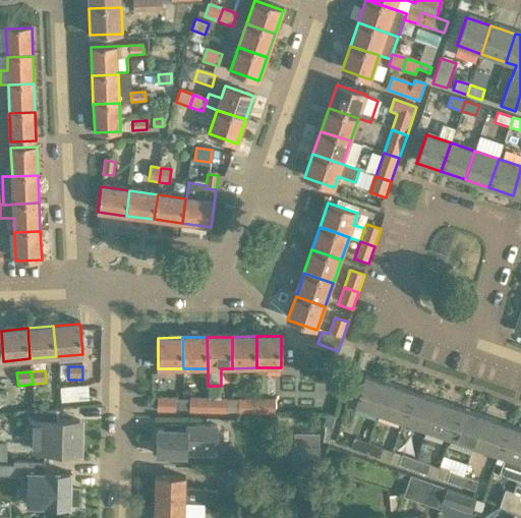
[(354,404),(379,413),(389,385),(364,376),(354,404)]
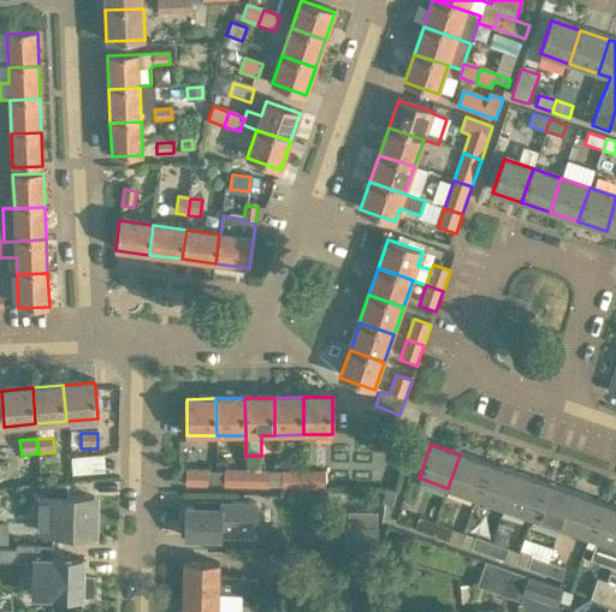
[(489,464),(460,455),(448,488),(477,498),(489,464)]
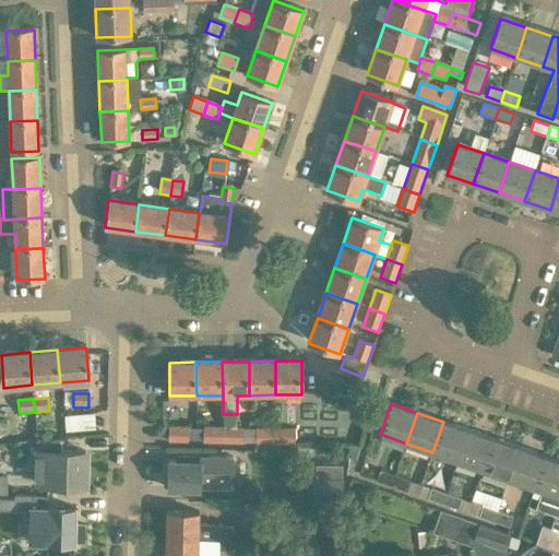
[(66,418),(67,433),(94,430),(93,416),(88,416),(66,418)]
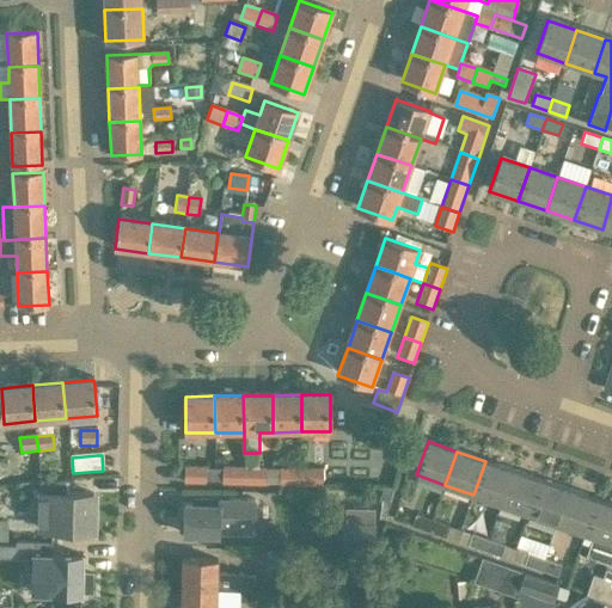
[(513,471),(485,461),(473,495),(502,504),(513,471)]
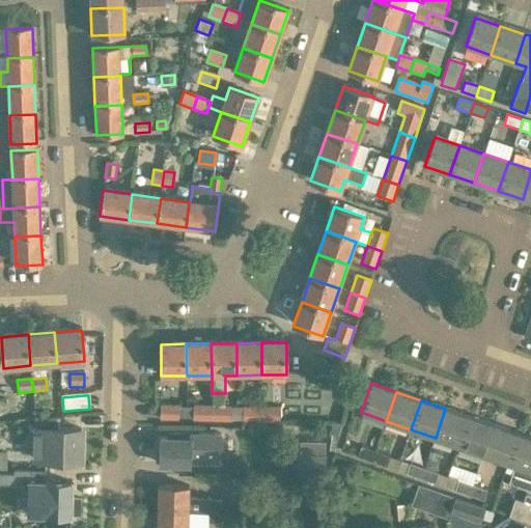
[(161,406),(160,420),(178,421),(178,406),(161,406)]
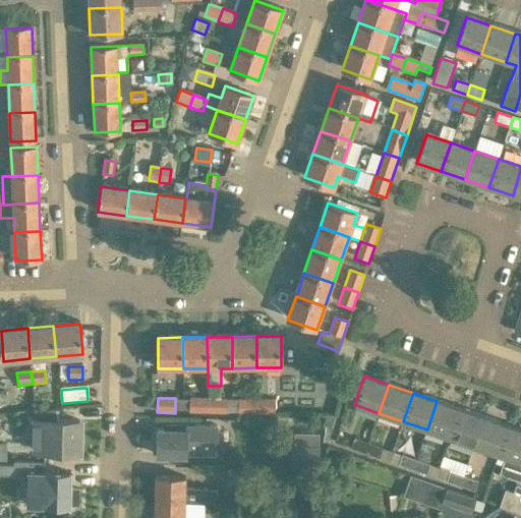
[(189,413),(208,413),(208,399),(190,398),(189,413)]
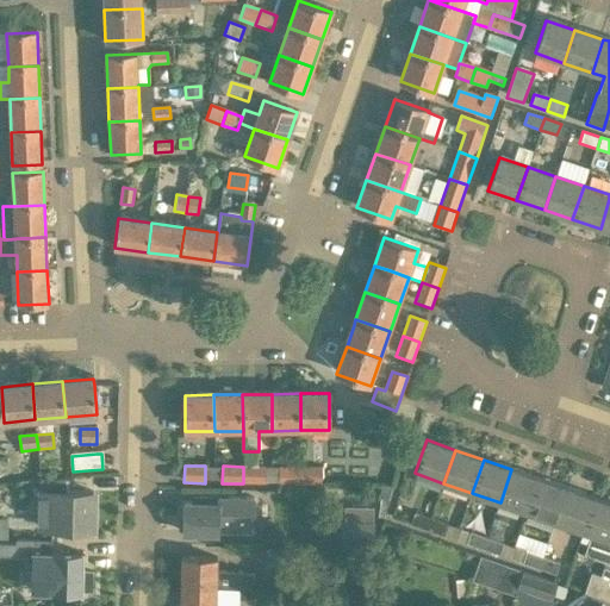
[(243,467),(243,483),(265,485),(265,467),(243,467)]
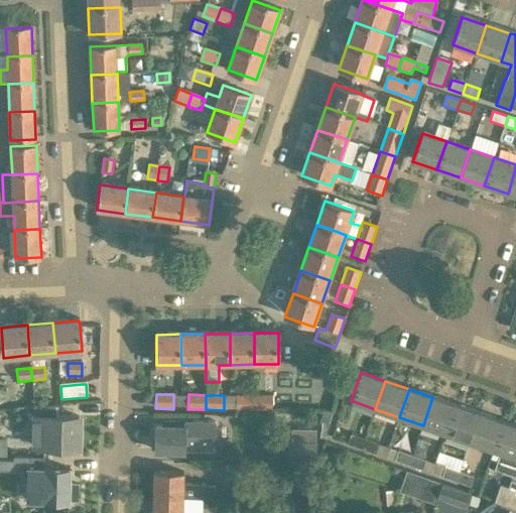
[(236,410),(254,411),(254,396),(236,396),(236,410)]
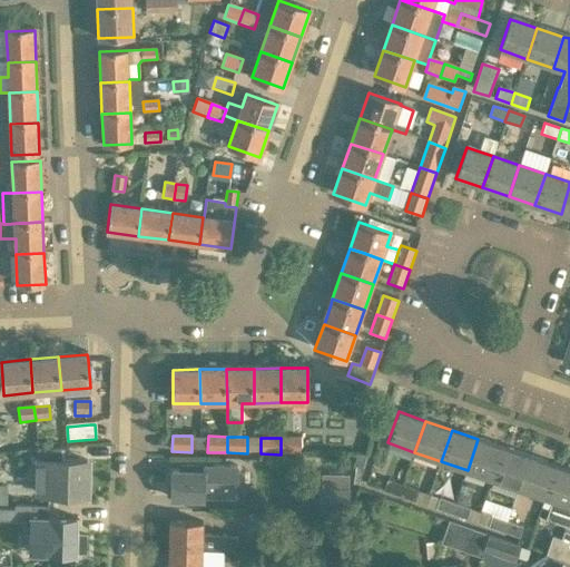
[(301,439),(281,438),(281,455),(301,455),(301,439)]
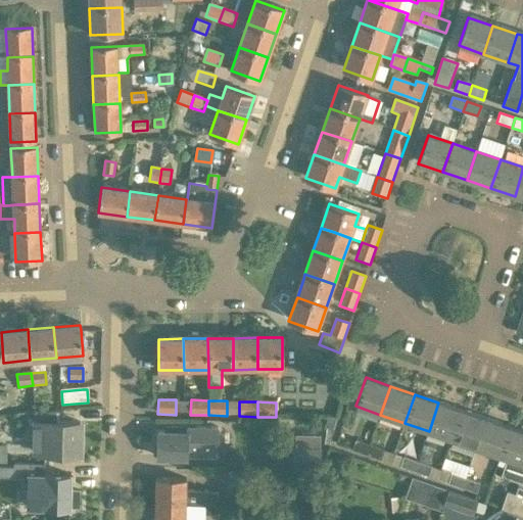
[(463,412),(438,403),(429,431),(453,440),(463,412)]
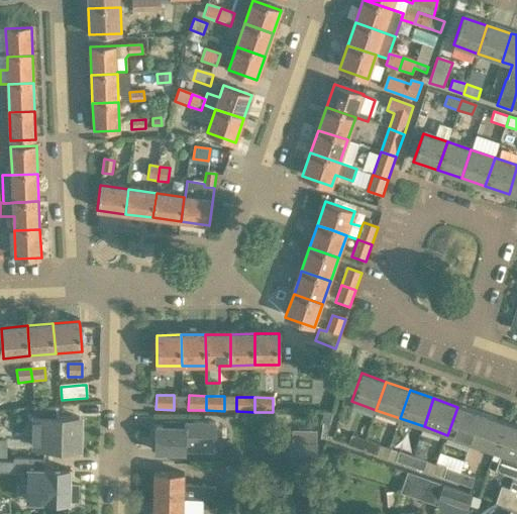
[(35,409),(34,418),(34,447),(43,448),(79,448),(80,419),(56,419),(56,407),(35,409)]
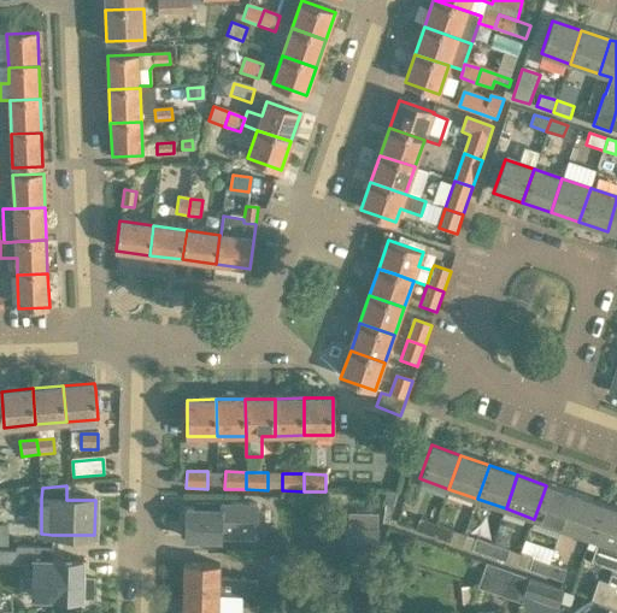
[(575,495),(546,485),(534,519),(563,529),(575,495)]
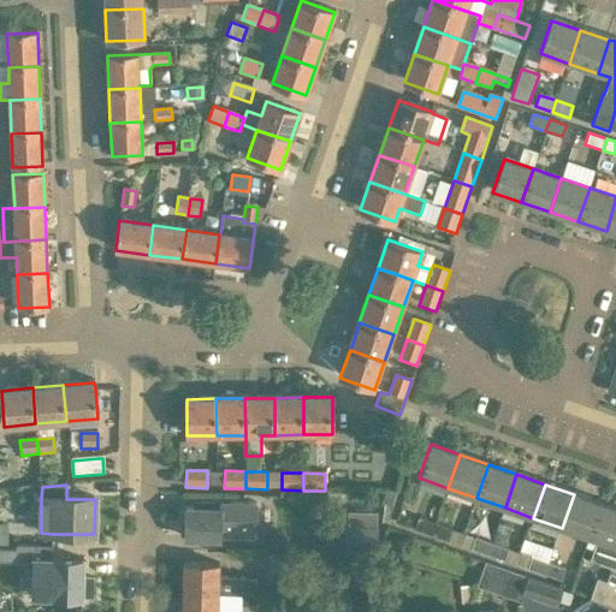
[(603,504),(574,494),(562,528),(591,538),(603,504)]
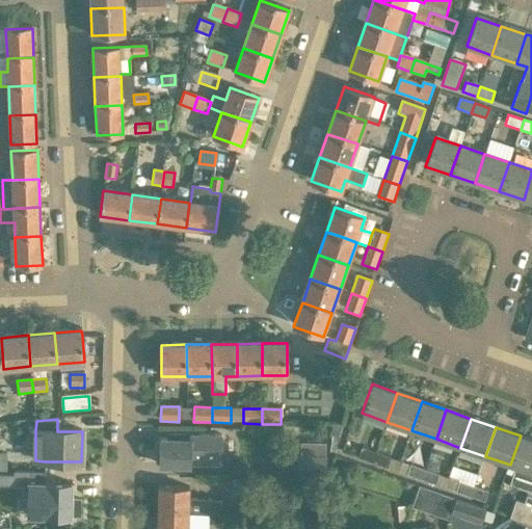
[(508,465),(506,473),(513,476),(509,485),(531,493),(531,440),(521,435),(510,465),(508,465)]
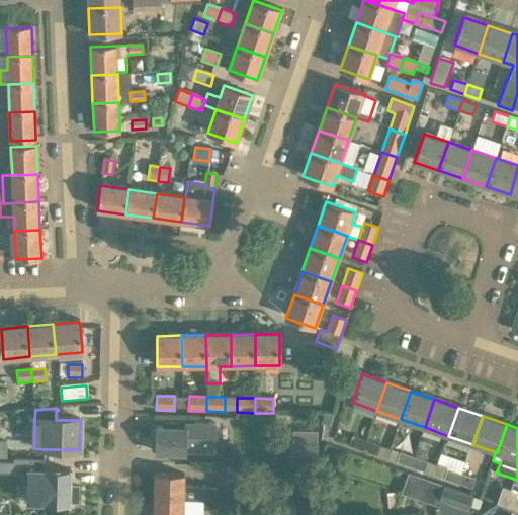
[(152,444),(152,450),(156,452),(156,453),(201,454),(201,445),(214,445),(214,426),(164,425),(164,429),(157,429),(156,442),(152,444)]
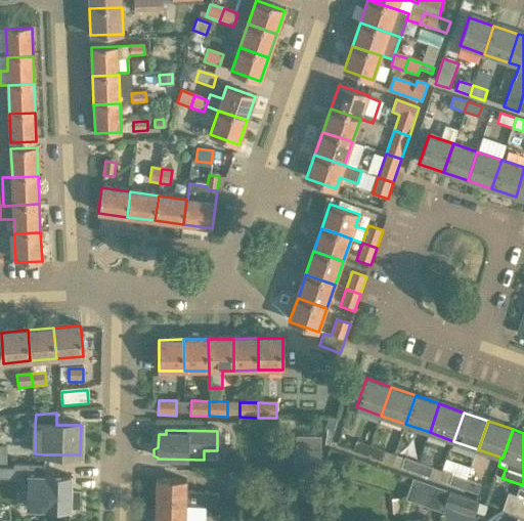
[(296,436),(296,449),(320,450),(320,436),(296,436)]
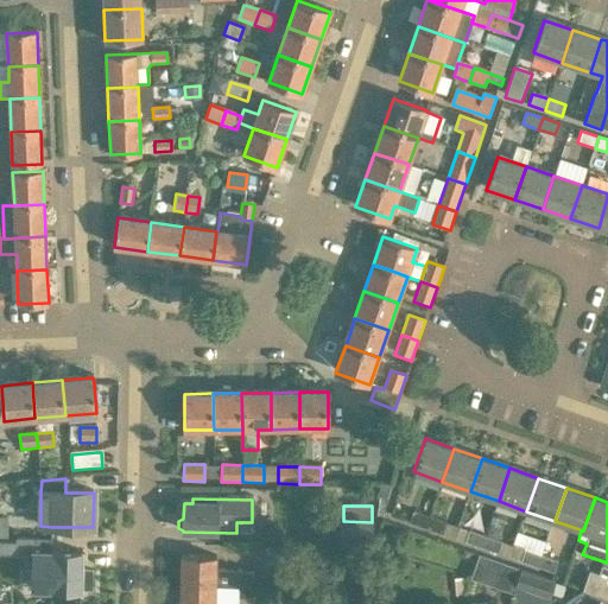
[(412,512),(409,523),(426,529),(431,519),(413,513),(412,512)]
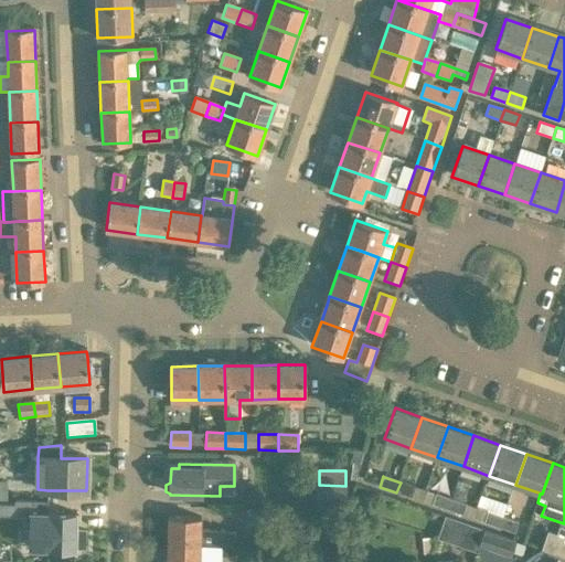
[(401,483),(396,492),(413,498),(416,487),(401,483)]
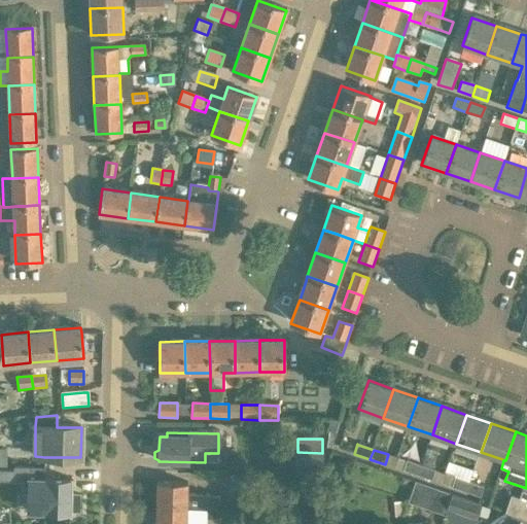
[(408,461),(403,472),(419,477),(422,466),(408,461)]
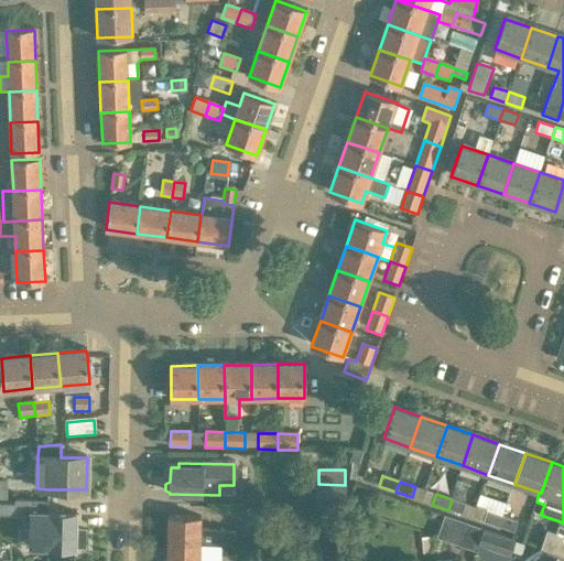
[(452,499),(448,510),(464,516),(467,505),(452,499)]
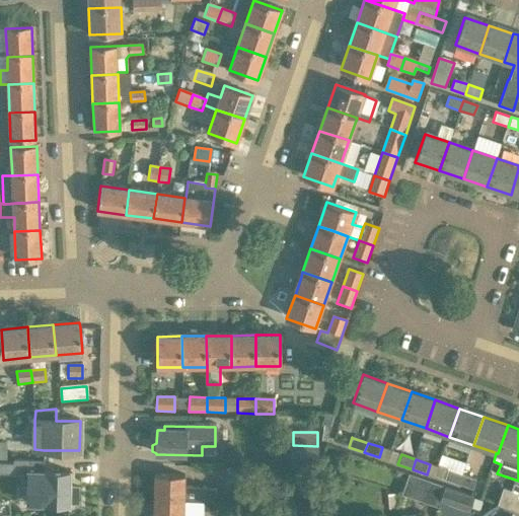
[(0,463),(0,473),(28,474),(27,504),(69,505),(69,504),(77,504),(77,488),(69,488),(69,472),(44,471),(44,461),(13,460),(13,463),(0,463)]
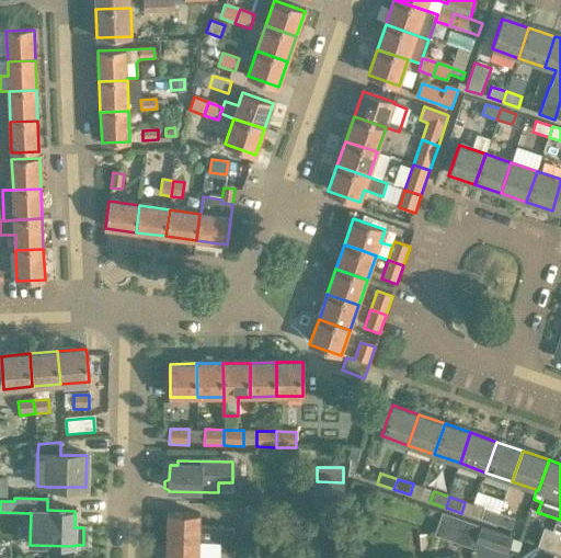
[(484,510),(481,520),(496,525),(500,515),(503,507),(502,505),(488,501),(484,510)]
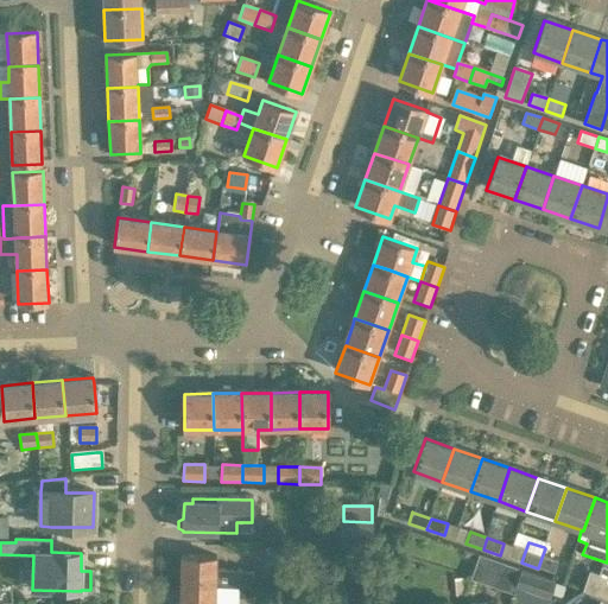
[(518,570),(480,555),(470,580),(513,595),(518,570)]
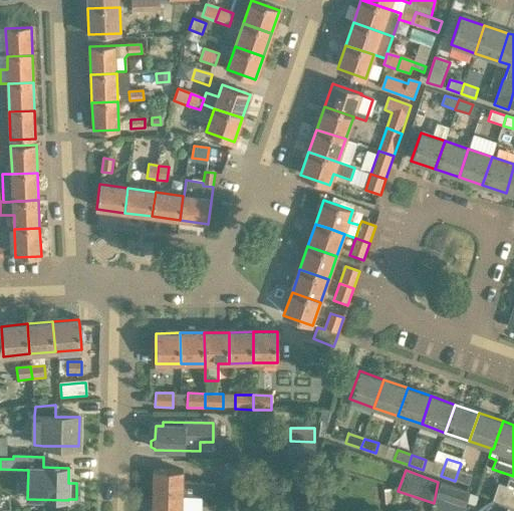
[(154,495),(214,496),(214,482),(183,482),(183,472),(154,471),(154,495)]
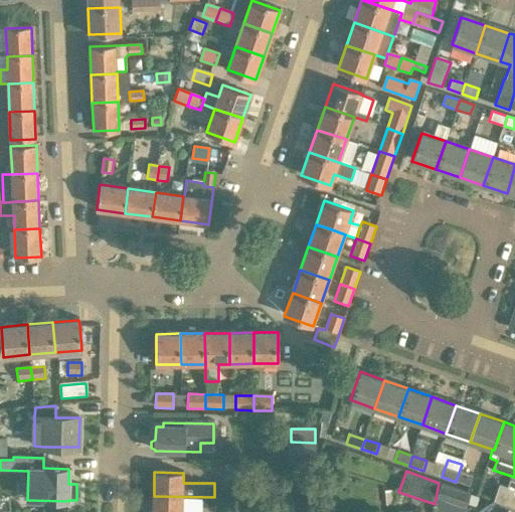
[(459,473),(456,482),(470,487),(473,478),(459,473)]
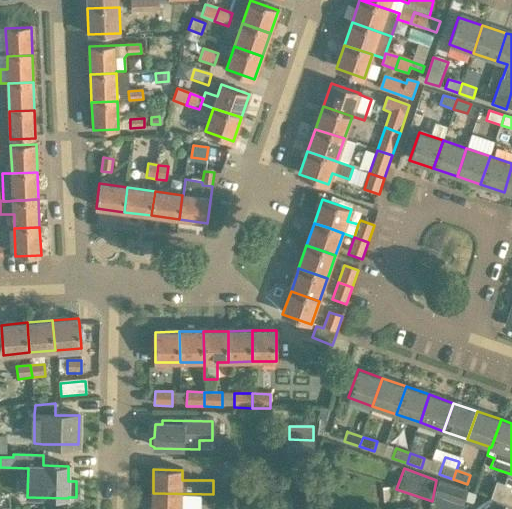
[(497,482),(491,499),(511,506),(511,479),(507,477),(504,484),(497,482)]
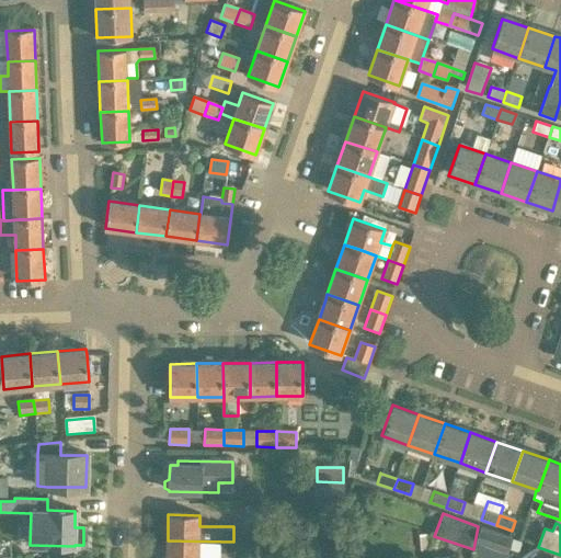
[(514,538),(510,537),(481,527),(476,544),(508,555),(514,538)]
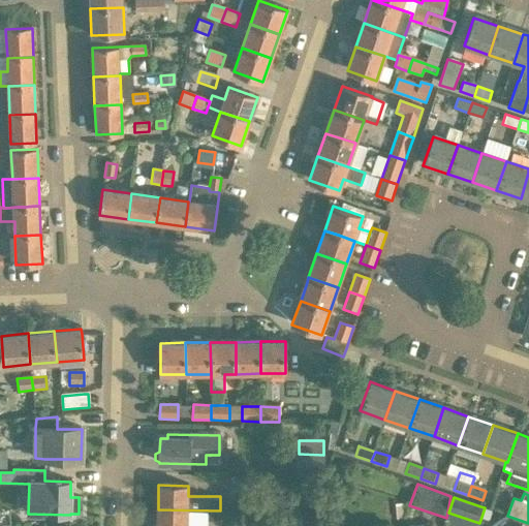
[(158,509),(157,525),(207,525),(208,522),(220,523),(220,511),(158,509)]
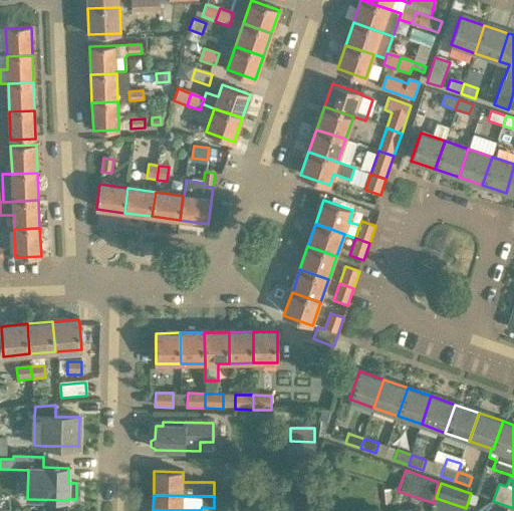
[(513,510),(513,508),(493,501),(482,510),(513,510)]
